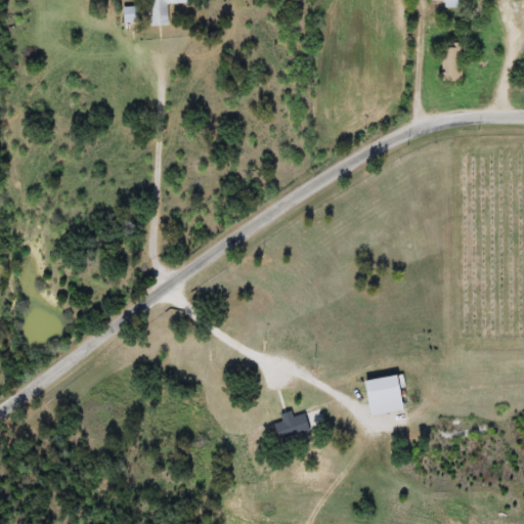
[(188,0),(188,4),(166,4),(166,27),(147,27),(146,0),(188,0)]
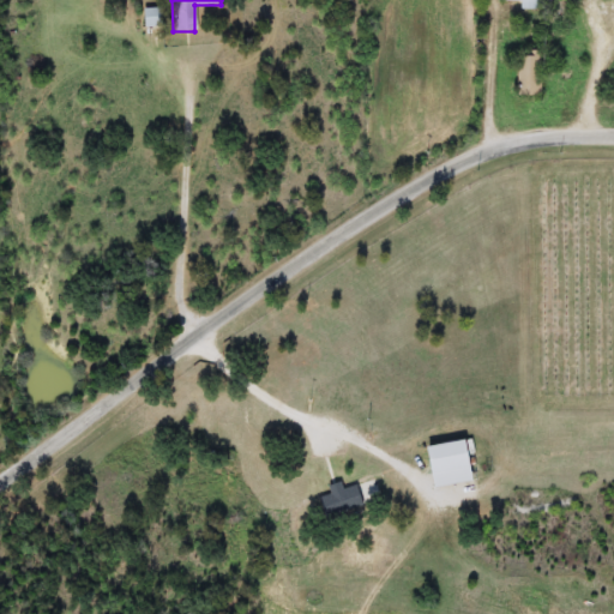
[(157,26),(142,26),(142,8),(157,8),(157,26)]
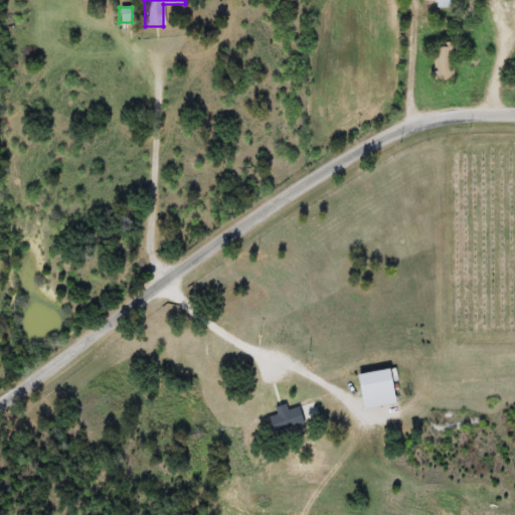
[(449,80),(432,80),(433,45),(450,45),(449,80)]
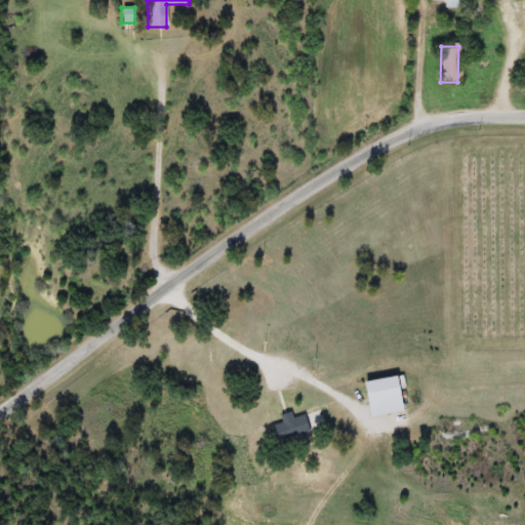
[(396,376),(402,411),(365,417),(359,382),(396,376)]
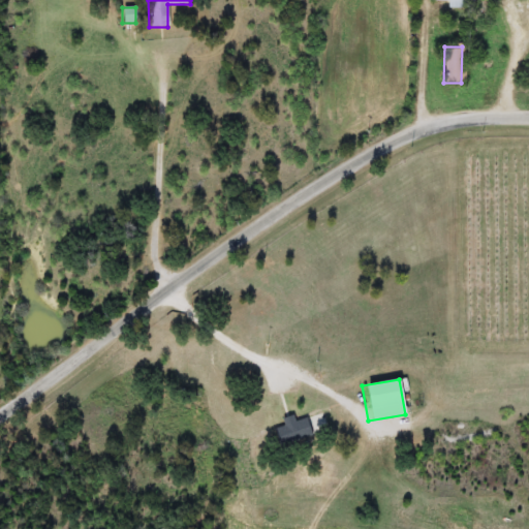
[(280,418),(291,415),(293,422),(305,418),(310,437),(276,446),(272,429),(281,427),(280,418)]
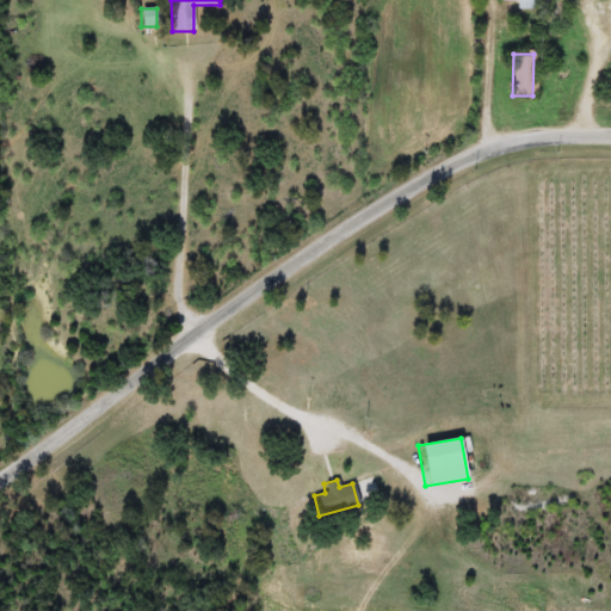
All buildings are outlined.
